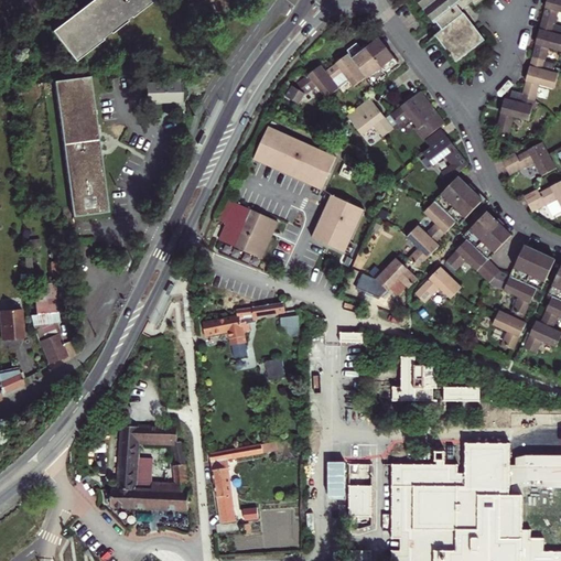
[(76,62),(155,0),(92,0),(52,31),(76,62)]
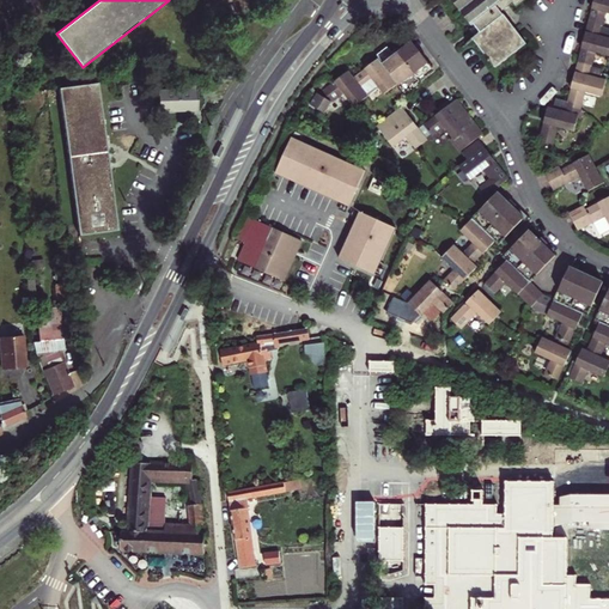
[(454,0),(472,24),(475,22),(481,30),(472,37),(493,67),(525,43),(501,10),(513,1),(516,5),(522,0),(454,0)]
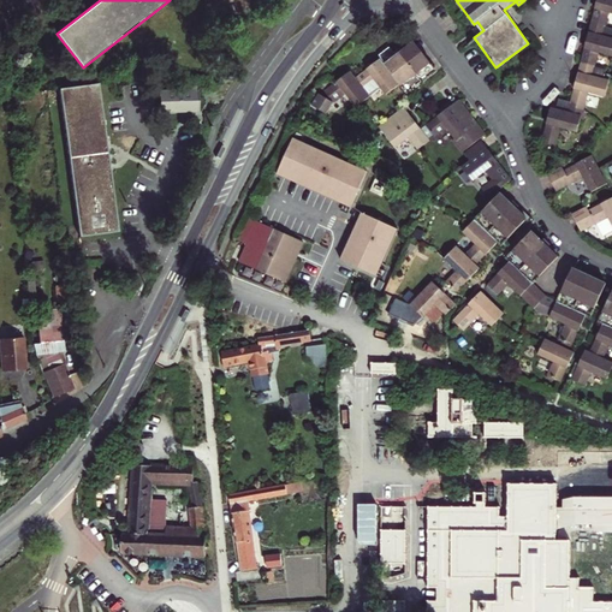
[(611,0),(594,0),(589,23),(602,25),(606,13),(611,15),(611,0)]
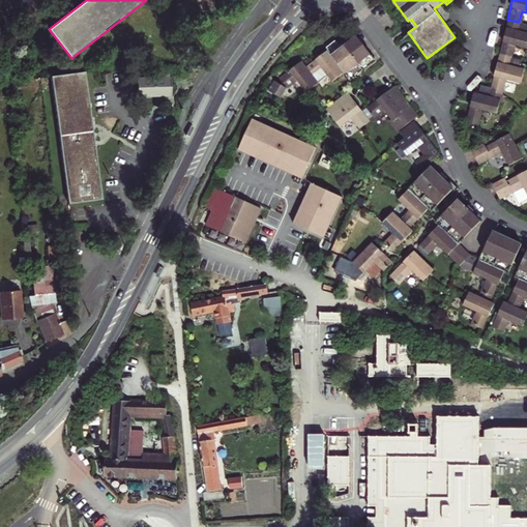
[(507,20),(498,54),(509,57),(513,47),(526,50),(526,24),(519,22),(507,20)]
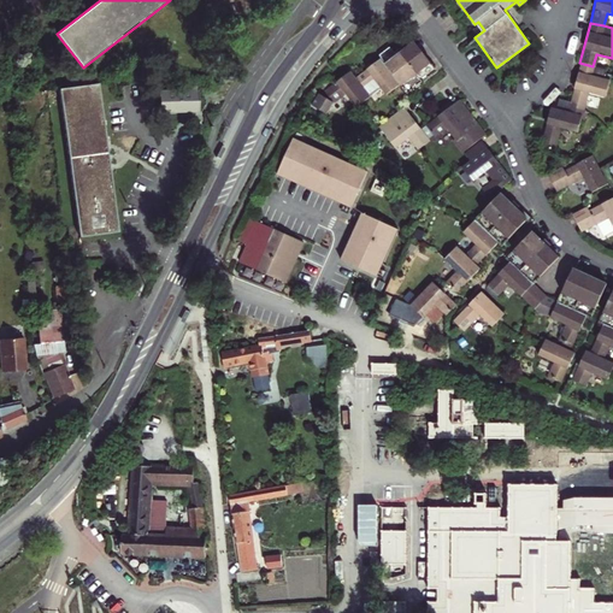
[(406,48),(400,53),(396,56),(394,57),(384,64),(400,83),(407,93),(416,87),(436,71),(413,42),(406,48)]
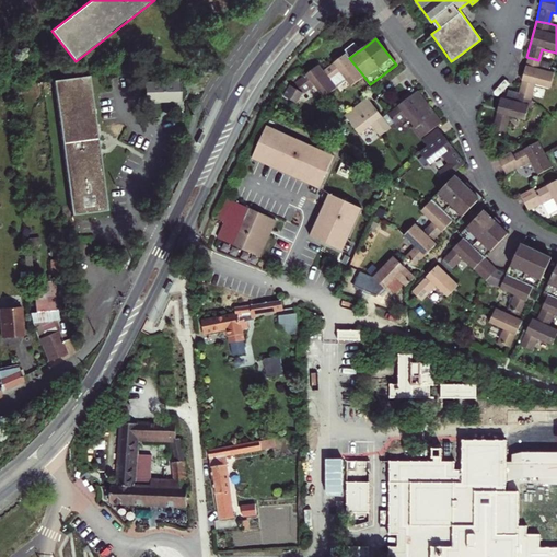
[(345,53),(349,58),(358,51),(351,43),(343,49),(345,53)]
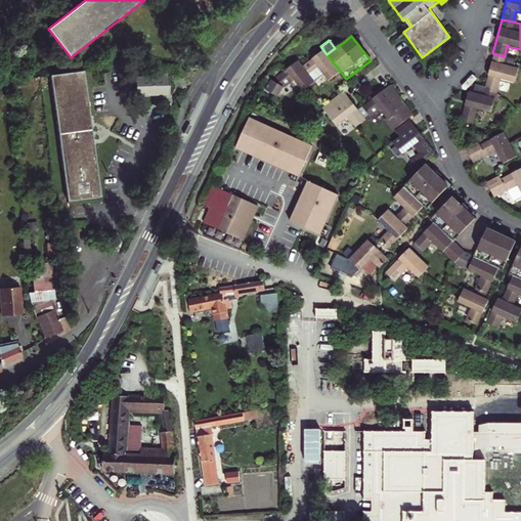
[(301,67),(308,76),(318,69),(328,80),(340,71),(327,54),(322,49),(301,67)]
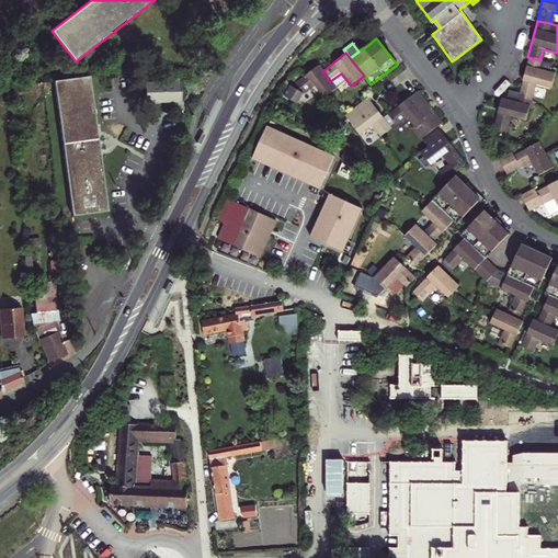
[(519,93),(531,97),(534,84),(549,88),(554,72),(549,71),(551,64),(539,60),(527,57),(519,93)]
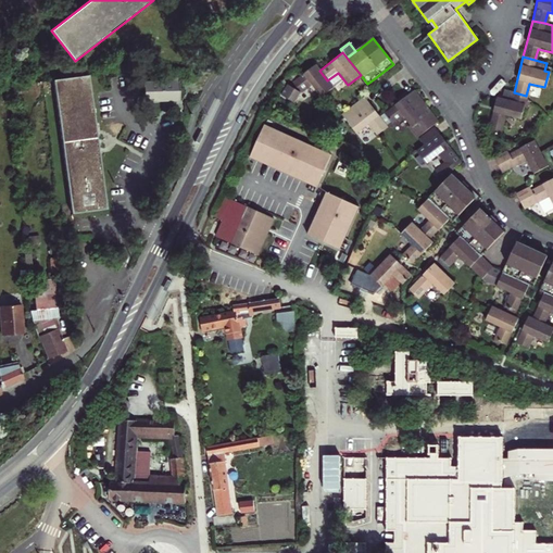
[(321,97),(325,93),(332,87),(327,80),(319,71),(315,64),(292,83),(296,87),(293,89),(287,85),(280,96),(293,103),(300,92),(311,85),(321,97)]
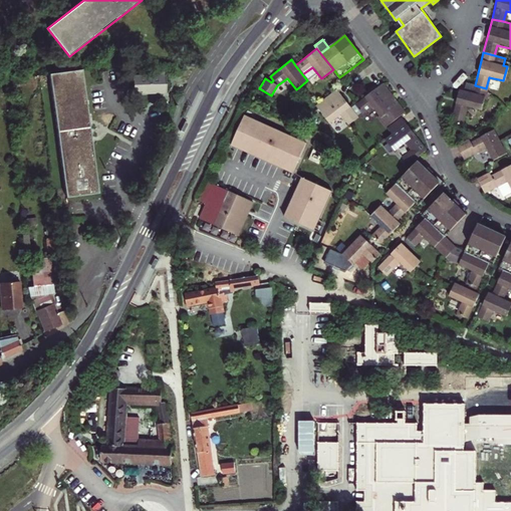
[(83,69),(50,73),(65,197),(98,193),(83,69)]
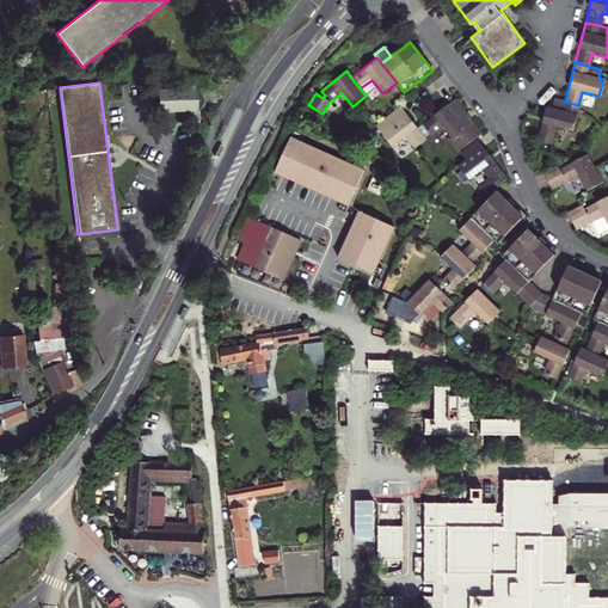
[(201,114),(201,90),(163,90),(163,114),(201,114)]
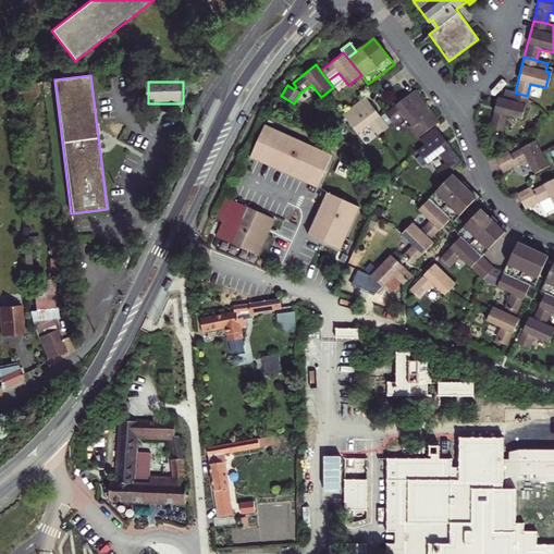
[(439,121),(415,89),(385,113),(393,122),(403,114),(409,122),(406,124),(417,137),(439,121)]
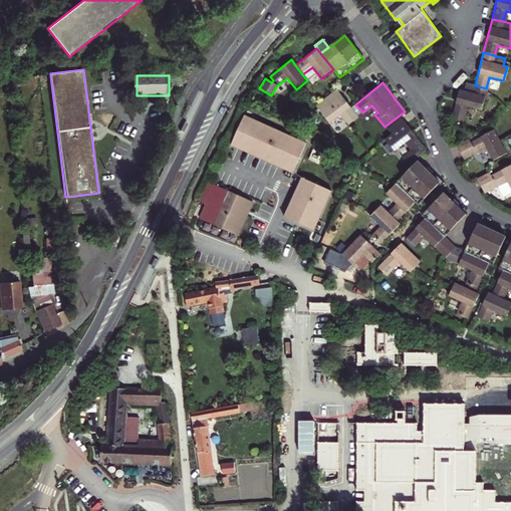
[(475,85),(470,84),(468,91),(463,90),(457,116),(464,118),(467,106),(481,109),(486,88),(475,85)]
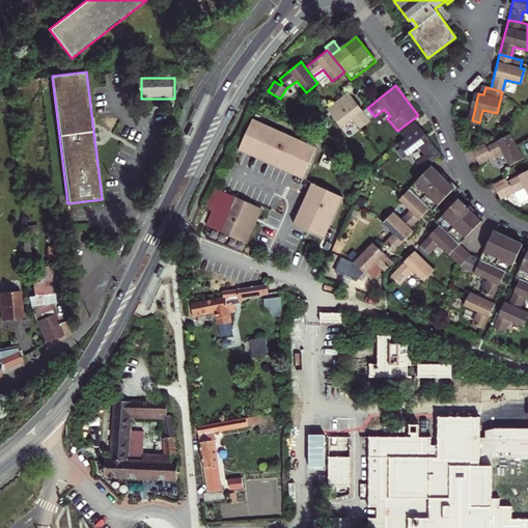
[(369,120),(348,92),(326,110),(339,127),(352,117),(360,128),(369,120)]
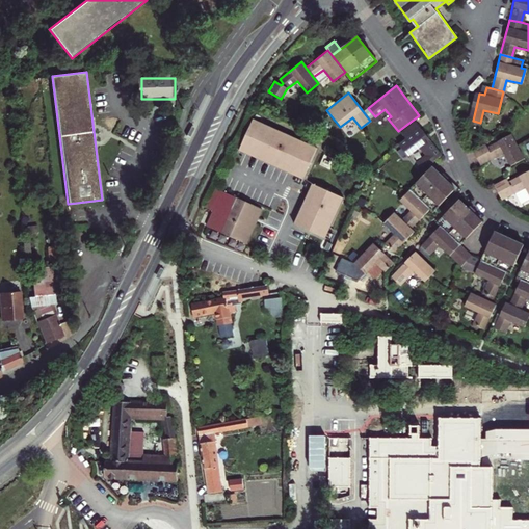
[(316,149),(254,121),(239,151),(301,180),(316,149)]
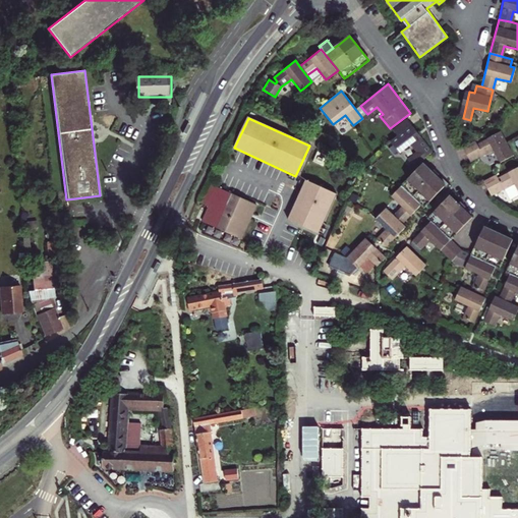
[(427,147),(406,119),(392,129),(397,134),(389,140),(398,153),(409,144),(417,155),(427,147)]
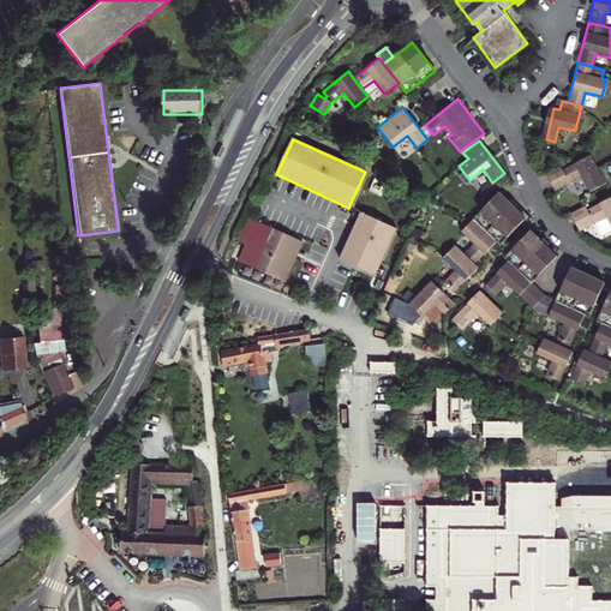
[(605,183),(597,168),(588,154),(562,168),(559,166),(544,173),(553,191),(568,183),(567,180),(580,173),(589,191),(605,183)]
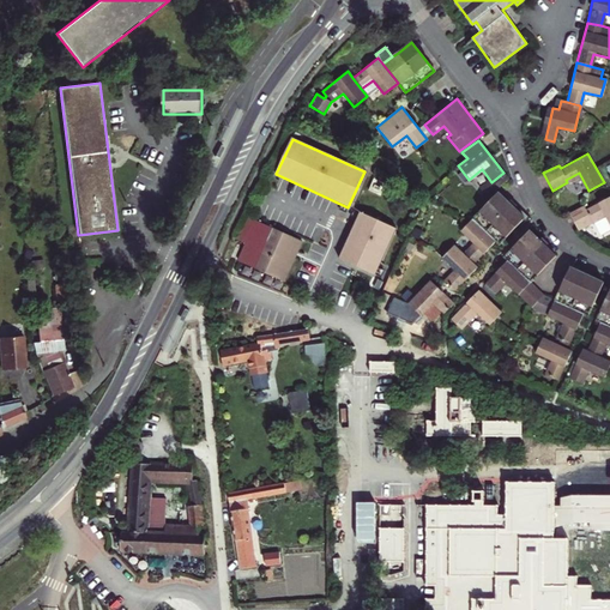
[(472,218),(495,240),(500,243),(524,217),(517,211),(505,198),(497,192),(472,218)]
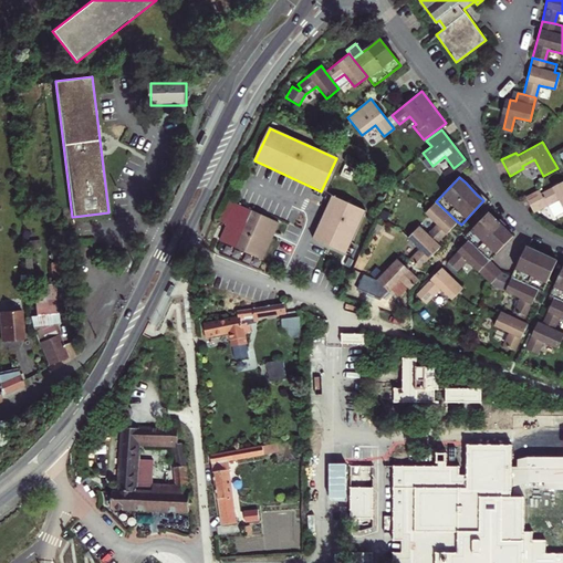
[(540,193),(538,189),(524,197),(532,211),(548,204),(546,202),(548,202),(554,215),(562,210),(562,180),(540,193)]
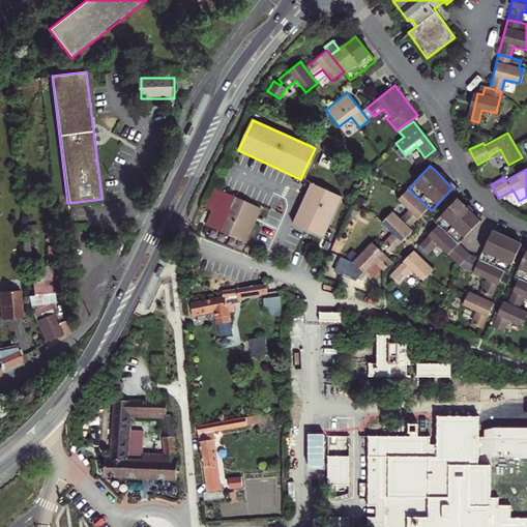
[(341,198),(310,184),(291,224),(322,238),(341,198)]
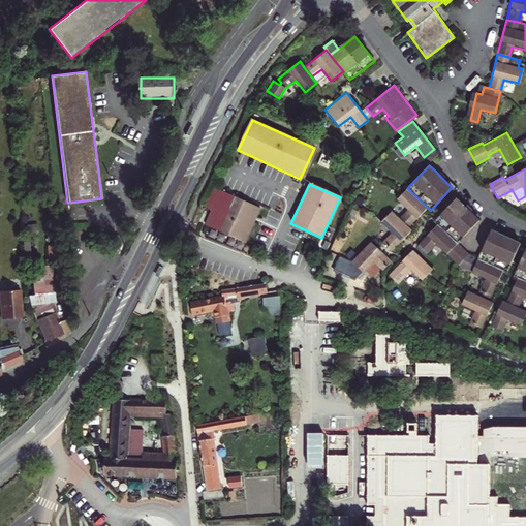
[(407,188),(397,198),(408,209),(399,218),(408,226),(427,207),(407,188)]
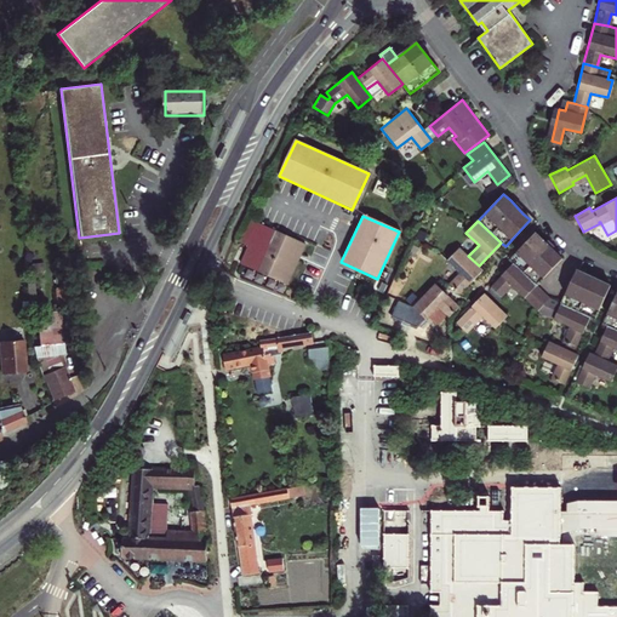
[(304,244),(267,227),(256,250),(261,251),(252,269),(285,285),(304,244)]
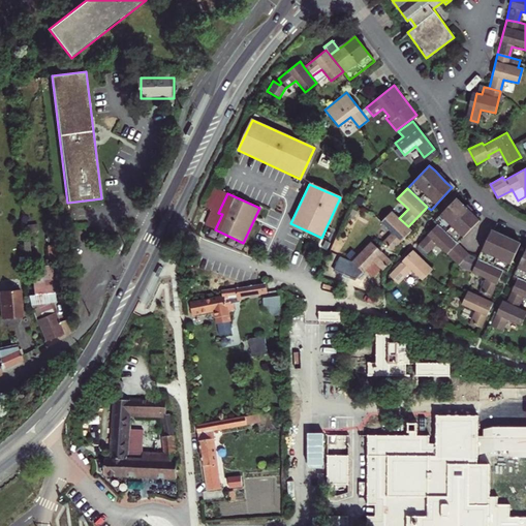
[(437,223),(457,243),(478,220),(471,214),(460,203),(456,198),(435,220),(437,223)]
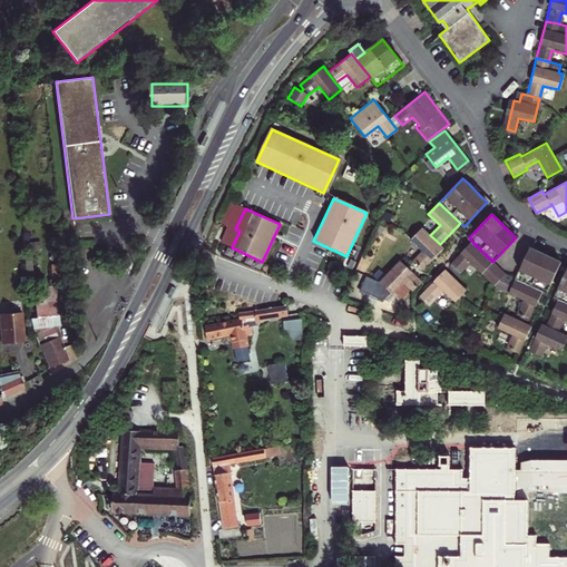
[(440,244),(430,235),(421,227),(411,238),(423,250),(413,260),(422,270),(443,247),(440,244)]
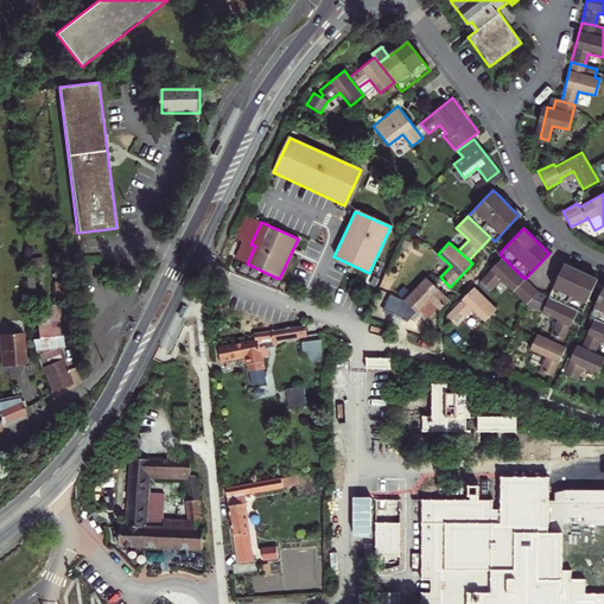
[(525,279),(502,256),(479,280),(490,290),(500,279),(513,291),(525,279)]
